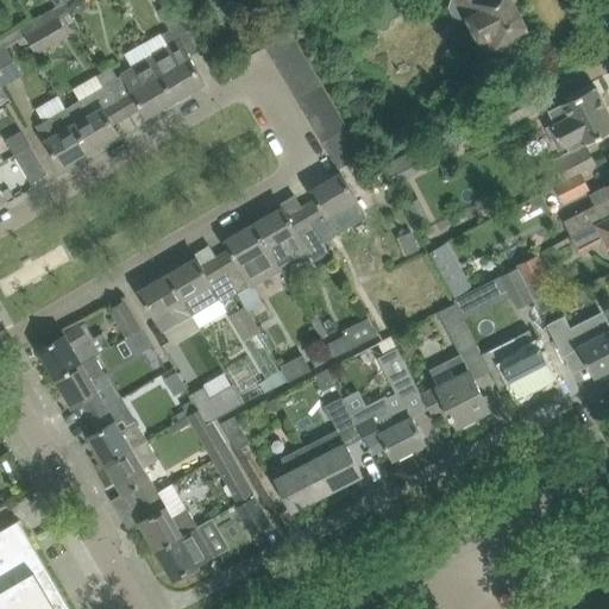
[(201,49),(173,0),(161,0),(165,6),(159,10),(170,30),(163,33),(169,45),(151,55),(179,101),(180,100),(180,101),(192,94),(189,90),(205,81),(190,56),(201,49)]
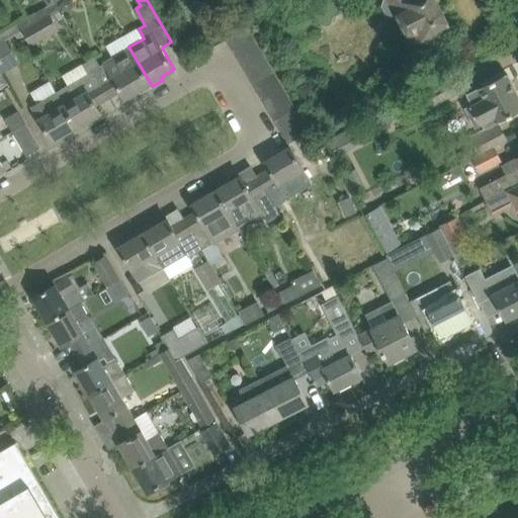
[(438,46),(435,39),(452,30),(436,0),(383,0),(382,5),(386,12),(394,14),(398,12),(414,42),(420,55),(425,60),(431,61),(436,58),(439,53),(438,46)]
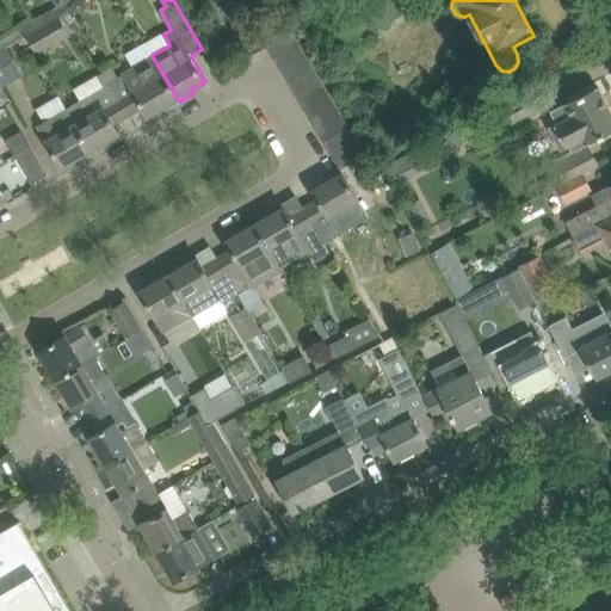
[(71,35),(56,8),(22,29),(37,54),(71,35)]
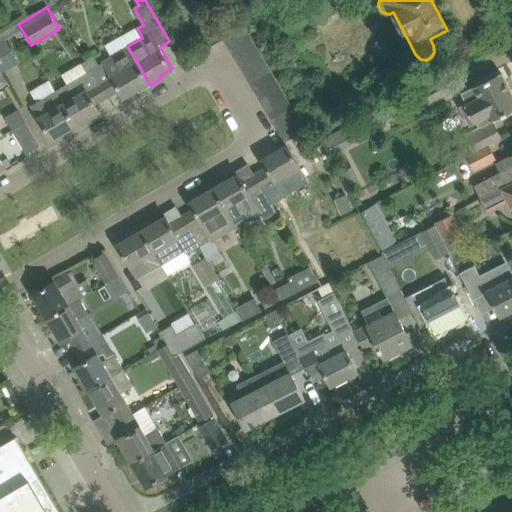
[(0,56),(4,72),(8,69),(9,70),(20,63),(6,39),(9,38),(11,41),(22,34),(16,24),(0,33),(0,56)]
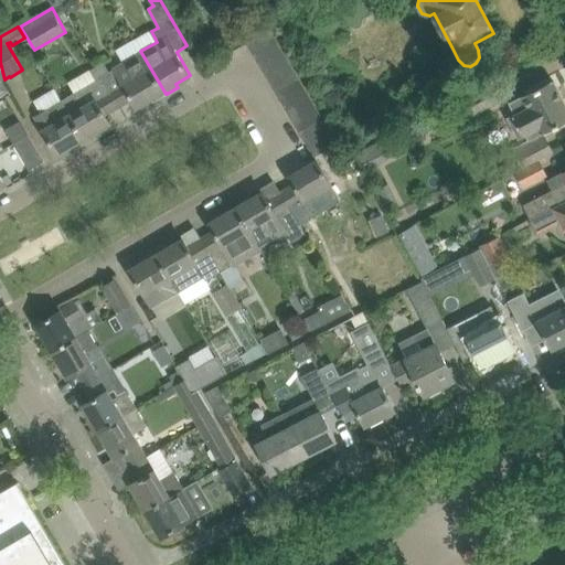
[(266,31),(247,42),(255,55),(278,42),(270,29),(266,31)]
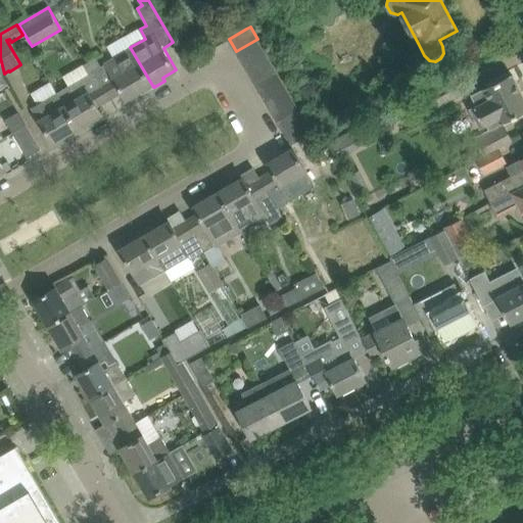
[(257,39),(236,51),(243,62),(265,50),(257,39)]
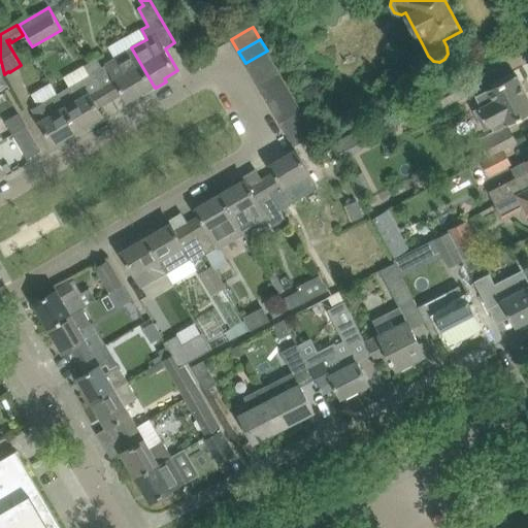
[(97,58),(90,62),(111,99),(124,92),(128,100),(142,92),(143,95),(154,90),(153,89),(155,88),(131,47),(105,63),(106,65),(102,67),(97,58)]
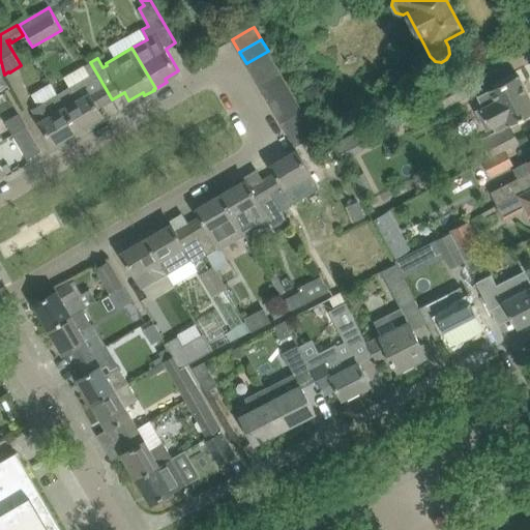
[(268,51),(246,63),(253,76),(274,63),(268,51)]
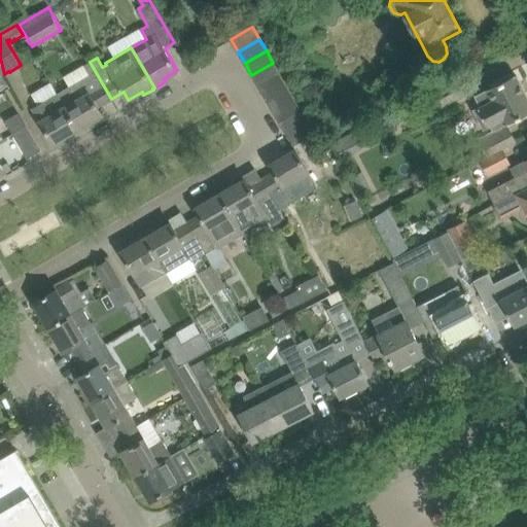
[(66,107),(78,129),(103,114),(98,106),(111,99),(90,62),(84,65),(90,74),(58,93),(66,107)]
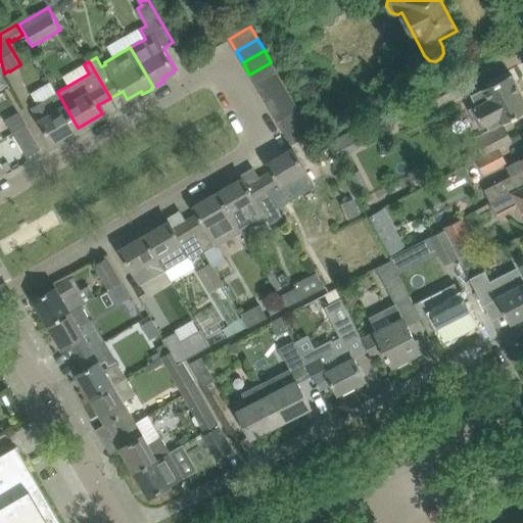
[(249,75),(256,86),(278,74),(271,62),(249,75)]
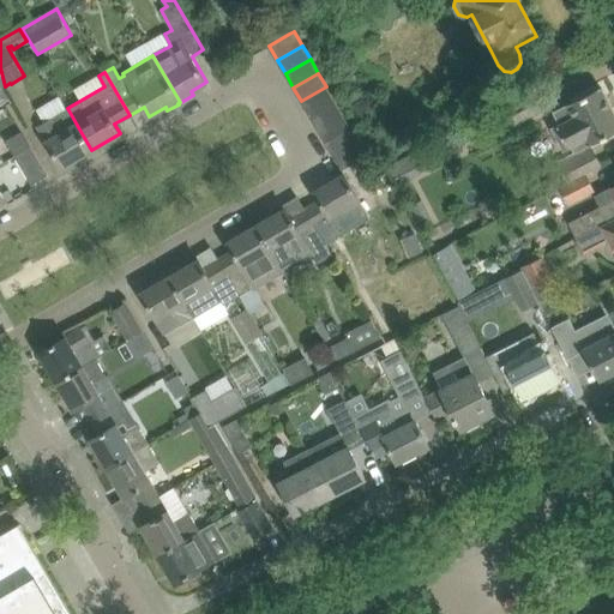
[(326,86),(301,101),(309,115),(335,100),(326,86)]
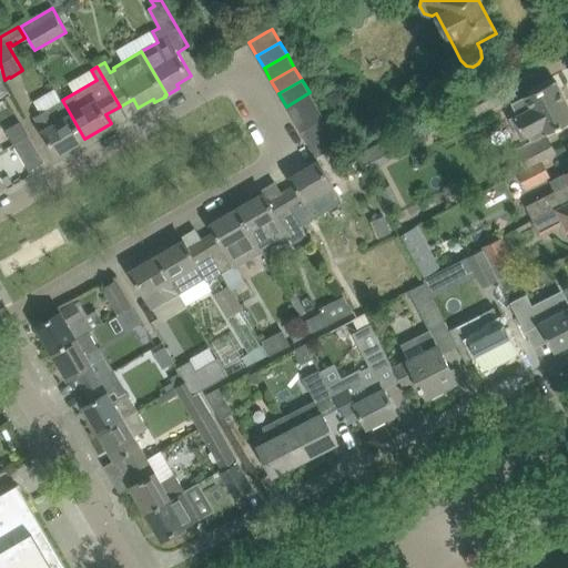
[(3,81),(0,82),(0,100),(11,93),(3,81)]
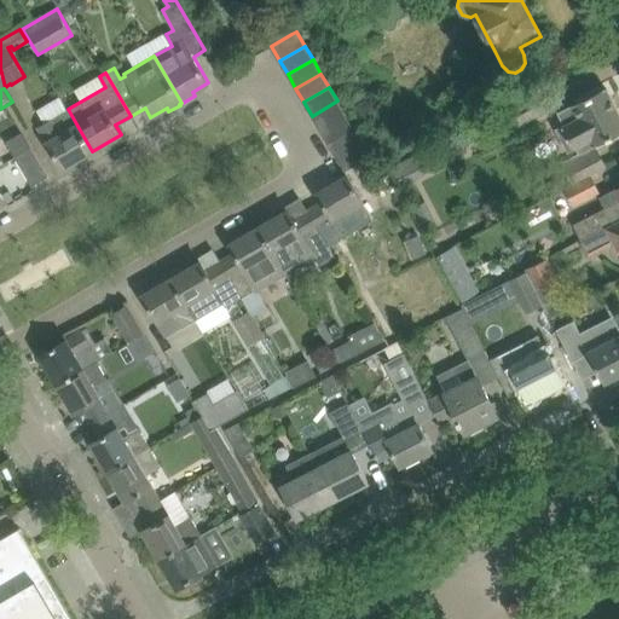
[(563,123),(554,128),(566,152),(576,146),(579,154),(562,162),(572,183),(590,174),(606,166),(595,145),(618,132),(618,113),(606,88),(559,113),(563,123)]
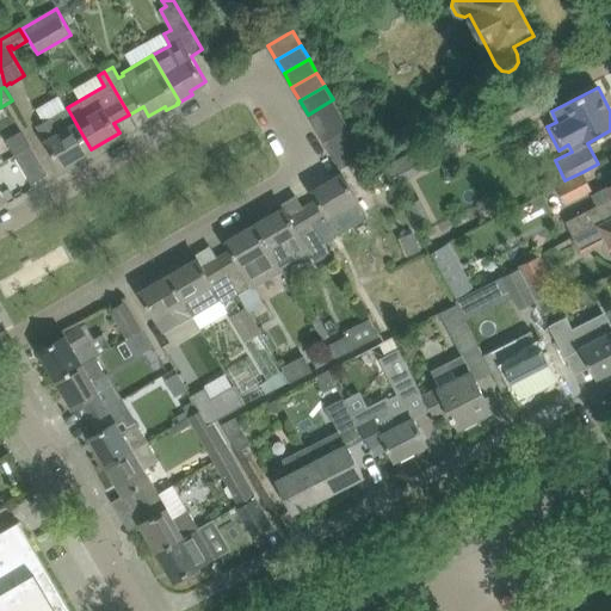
[(333,99),(308,115),(316,128),(341,113),(333,99)]
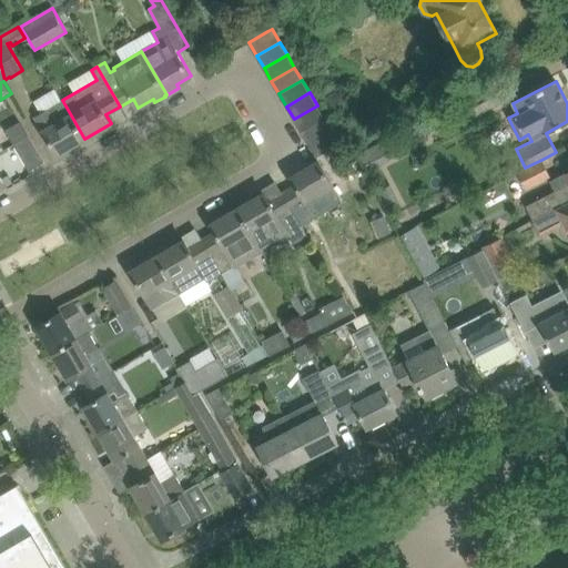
[(58,154),(84,139),(71,115),(62,100),(36,115),(58,154)]
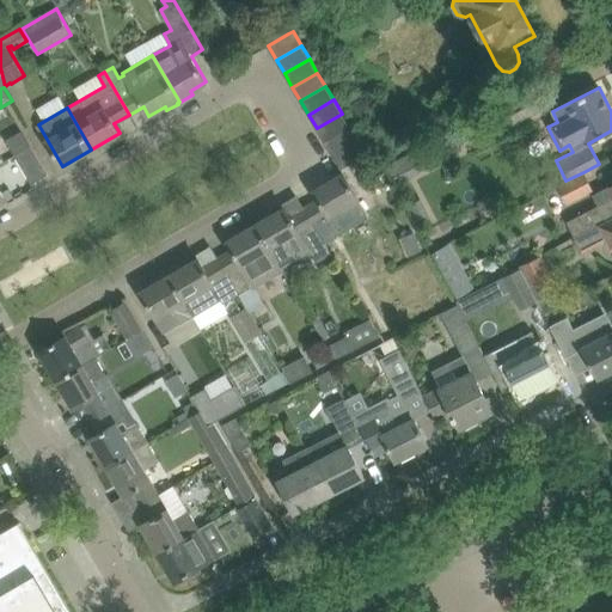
[(342,114),(317,128),(324,141),(349,127),(342,114)]
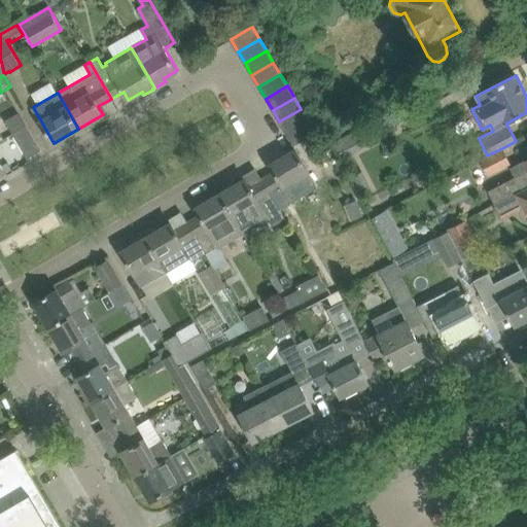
[(301,109),(279,121),(286,134),(308,121),(301,109)]
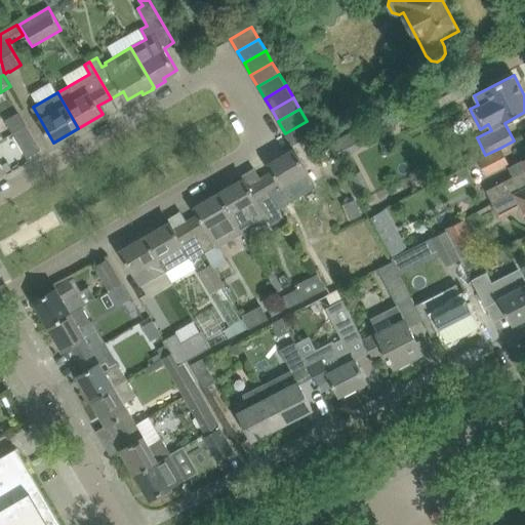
[(5,120),(27,157),(40,149),(18,113),(5,120)]
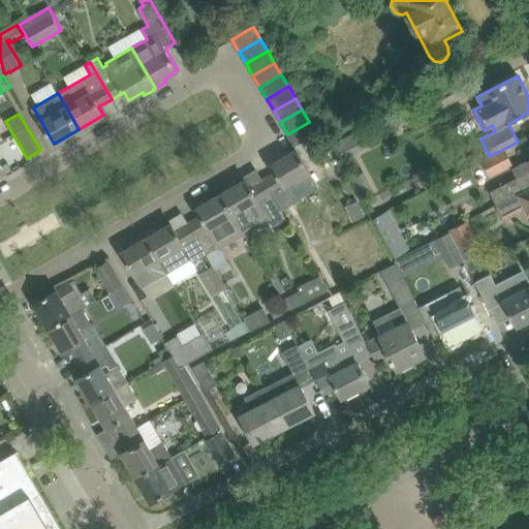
[(309,122),(287,134),(292,143),(294,146),(312,135),(316,133),(309,122)]
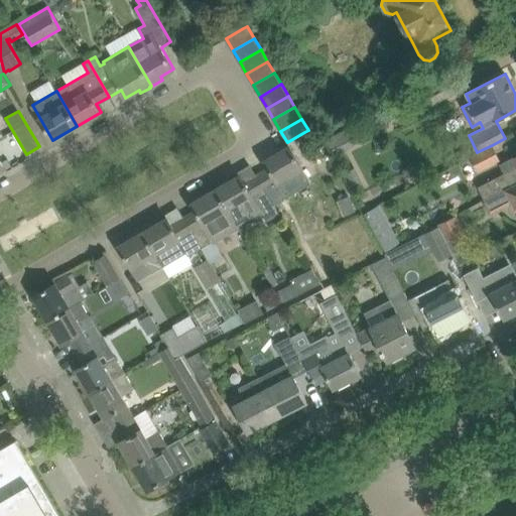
[(333,156),(365,139),(357,124),(325,141),(333,156)]
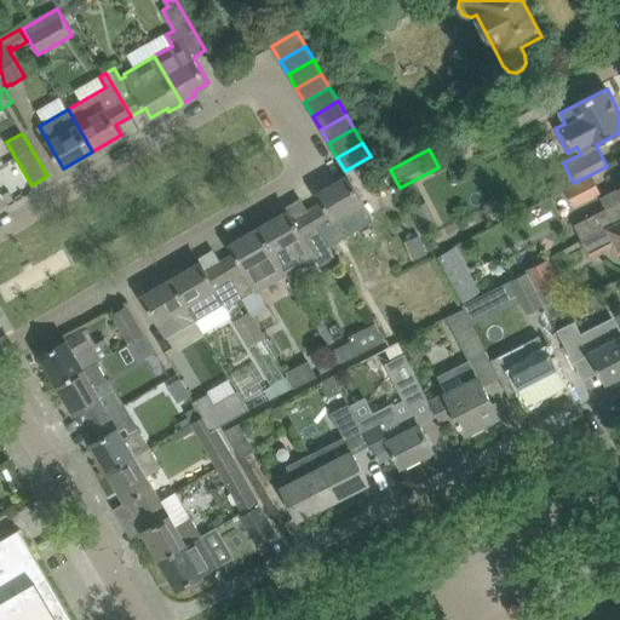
[(375,165),(362,172),(375,194),(389,187),(375,165)]
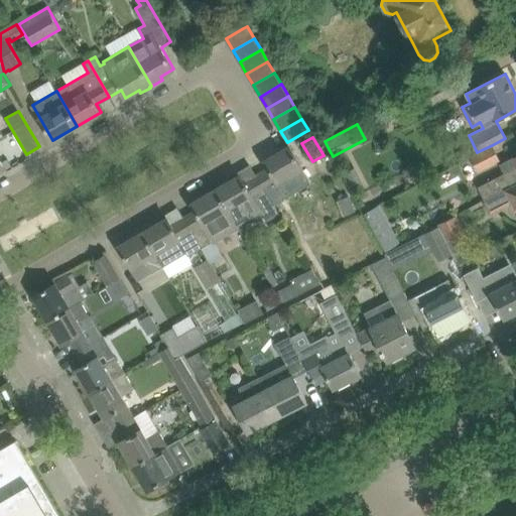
[(477,152),(471,156),(479,172),(500,161),(492,145),(477,152)]
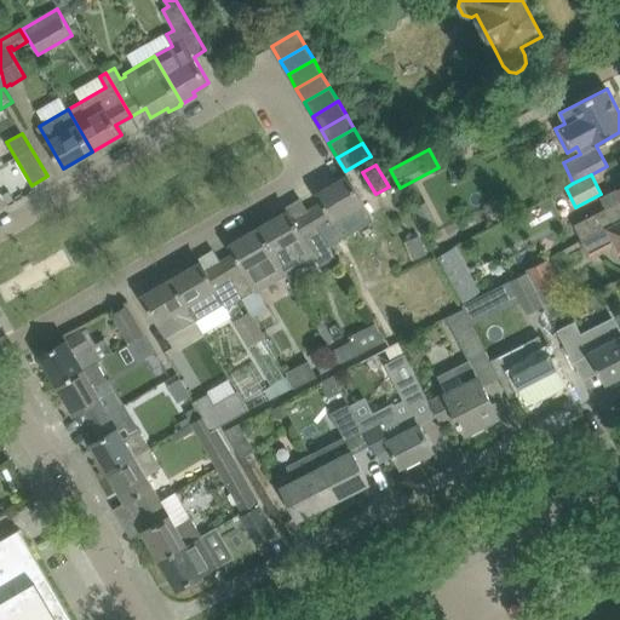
[(323,202),(309,211),(328,244),(356,227),(346,211),(363,201),(348,176),(319,193),(323,202)]
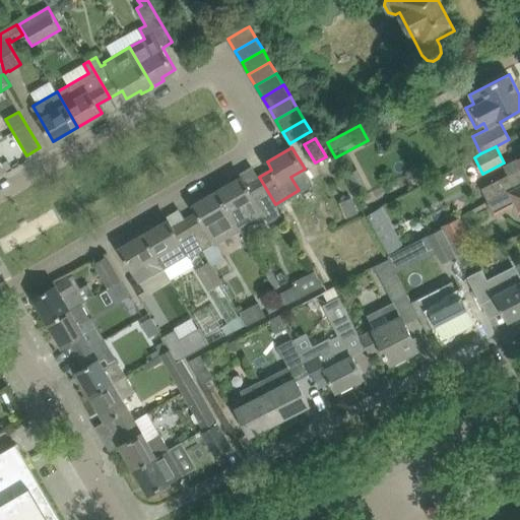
[(519,156),(504,165),(509,175),(481,188),(489,201),(519,184),(519,156)]
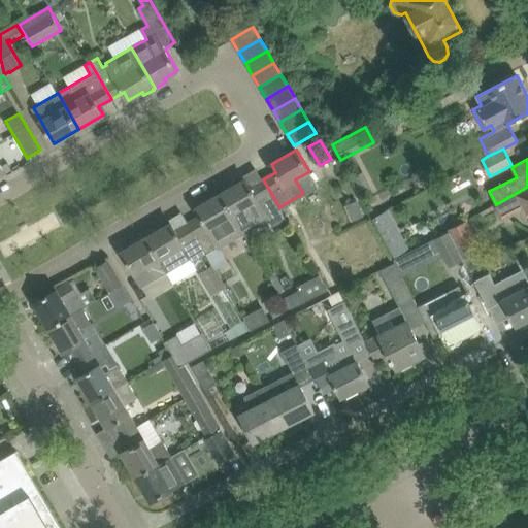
[(234,216),(243,231),(266,218),(272,227),(286,219),(279,207),(263,179),(251,187),(245,178),(221,193),(234,216)]
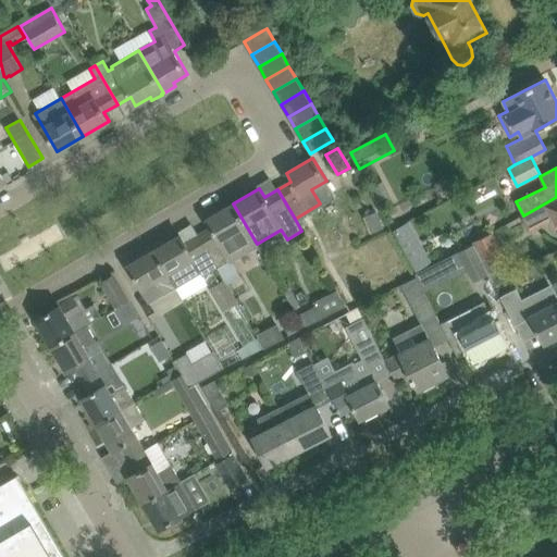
[(556,197),(523,215),(529,227),(551,217),(556,229),(556,197)]
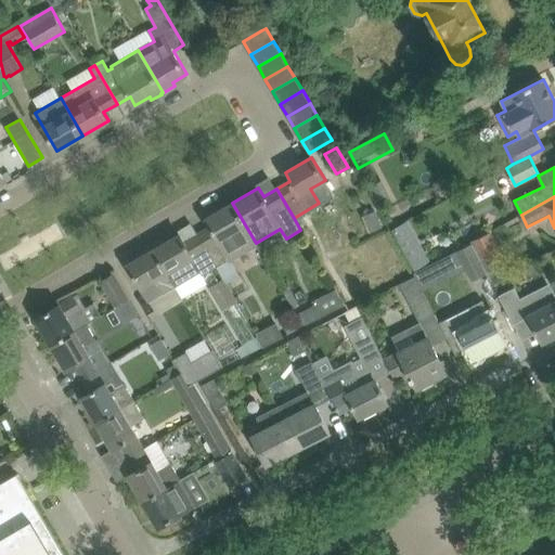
[(232,203),(206,218),(232,260),(258,247),(256,243),(246,227),(232,203)]
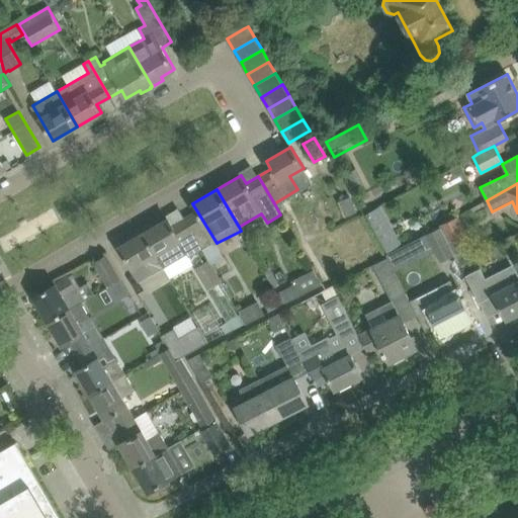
[(350,196),(339,201),(346,216),(356,211),(350,196)]
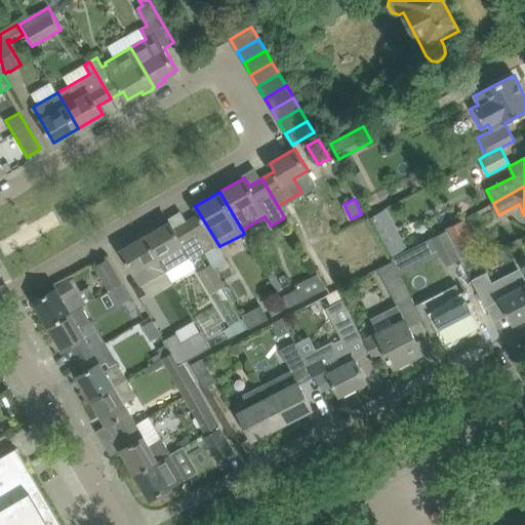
[(388,217),(374,224),(385,244),(397,237),(388,217)]
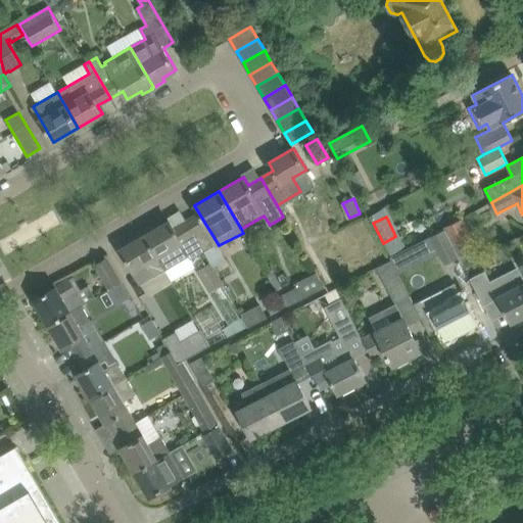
[(463,219),(445,227),(457,248),(473,239),(463,219)]
